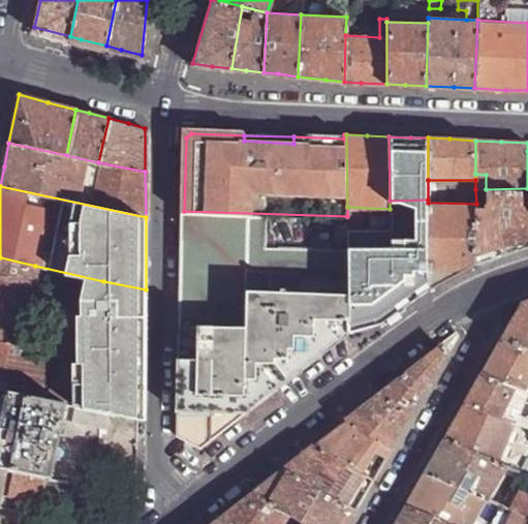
[(486,207),(476,207),(477,263),(493,257),(526,247),(527,245),(527,188),(486,189),(486,207)]
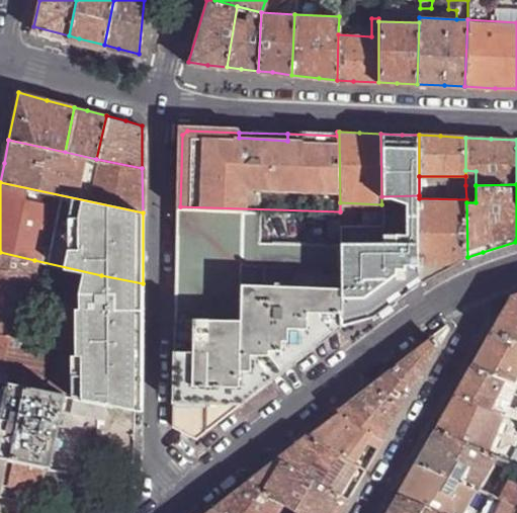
[(466,199),(419,198),(420,280),(434,273),(450,265),(467,257),(466,202),(466,199)]
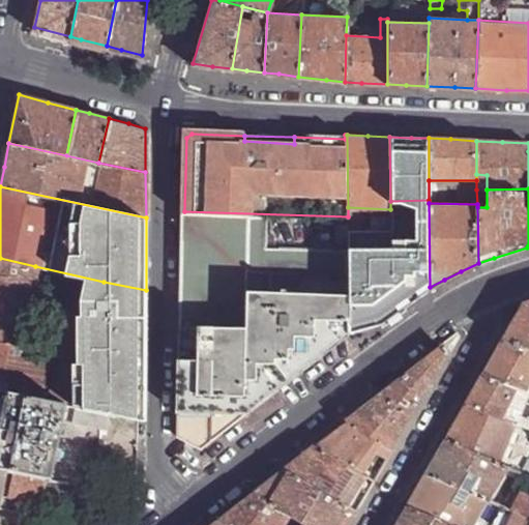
[(297,370),(350,328),(349,288),(348,228),(348,216),(184,211),(180,211),(177,434),(185,438),(201,445),(229,424),(297,370)]
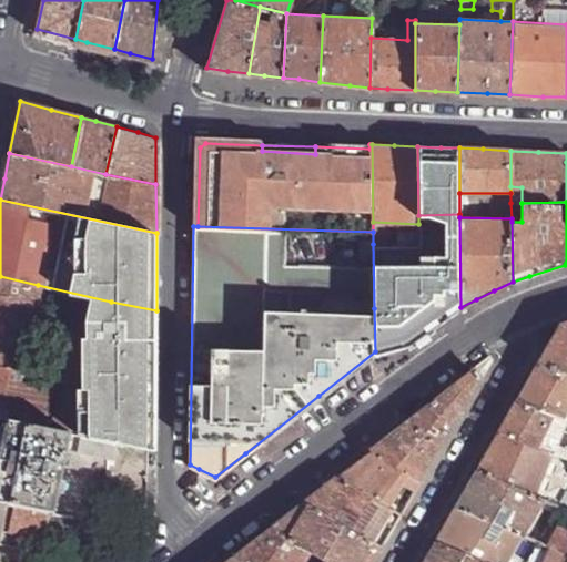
[(373,244),(374,308),(388,308),(387,244),(373,244)]
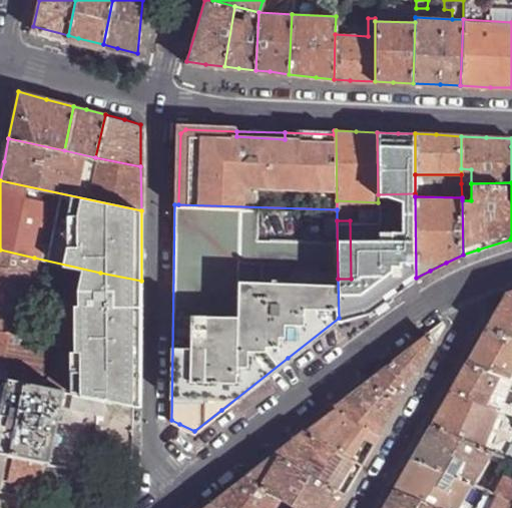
[(0,288),(26,294),(34,258),(0,249),(0,288)]
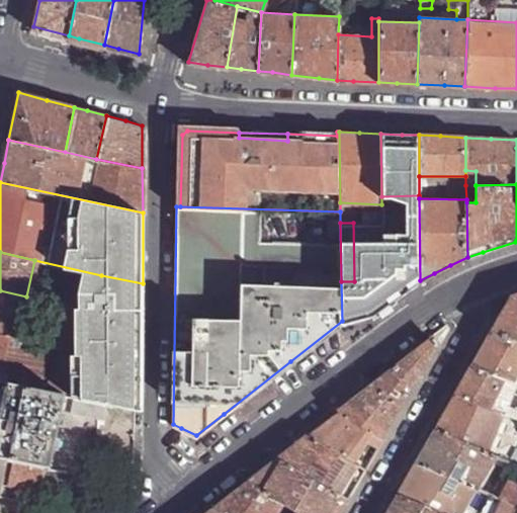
[(101,275),(85,360),(53,353),(45,390),(104,402),(141,409),(142,370),(143,283),(101,275)]
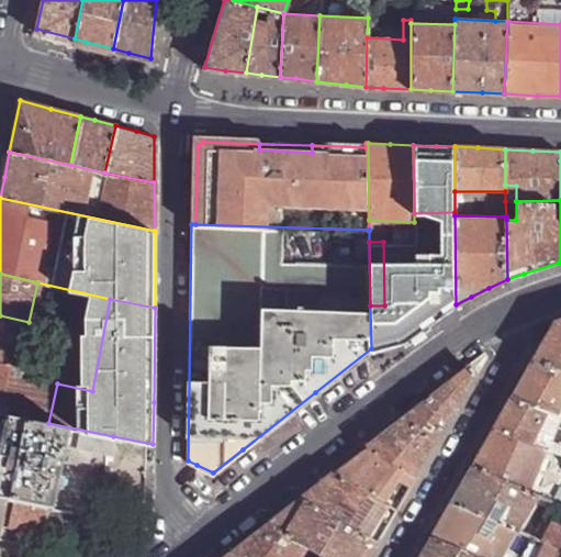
[(0,360),(20,366),(29,322),(0,315),(0,360)]
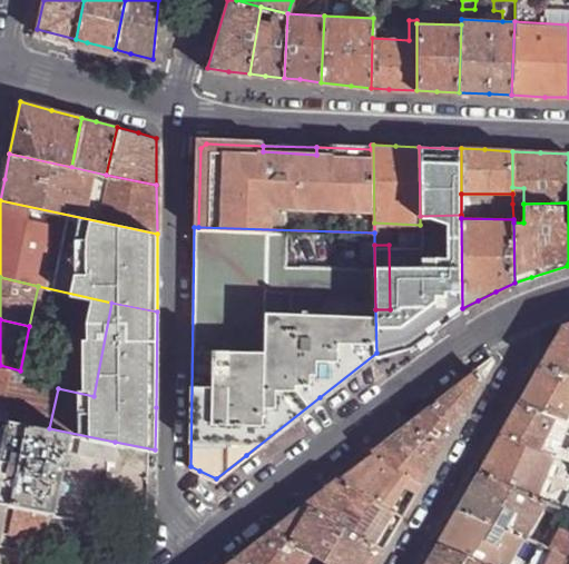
[(568,320),(568,322),(561,324),(556,333),(538,363),(568,372),(568,320)]
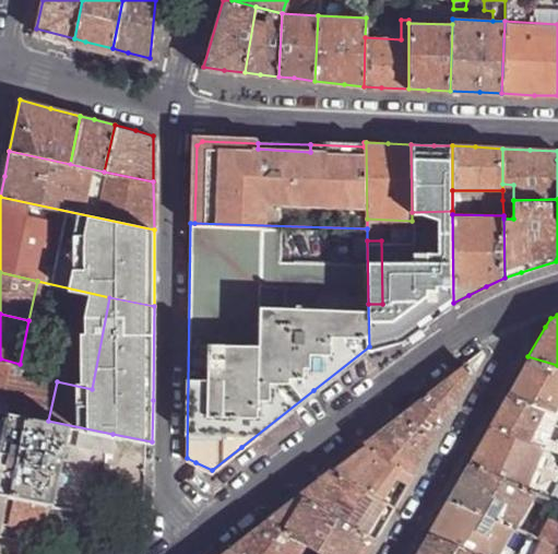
[(410,405),(363,441),(413,471),(482,352),(479,351),(455,370),(410,405)]
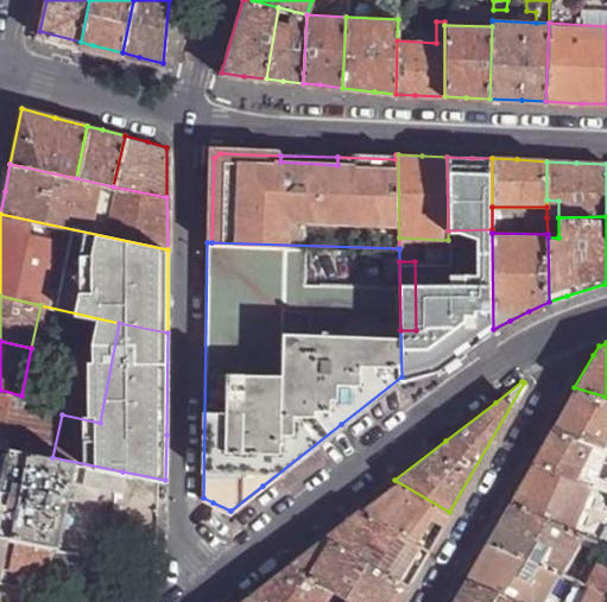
[(606,432),(606,431),(606,397),(574,387),(560,412),(550,430),(606,449),(606,432)]
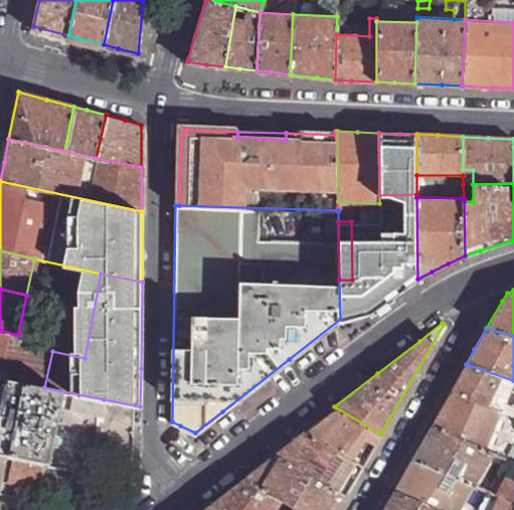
[(0,377),(37,385),(44,349),(46,341),(18,335),(0,330),(0,377)]
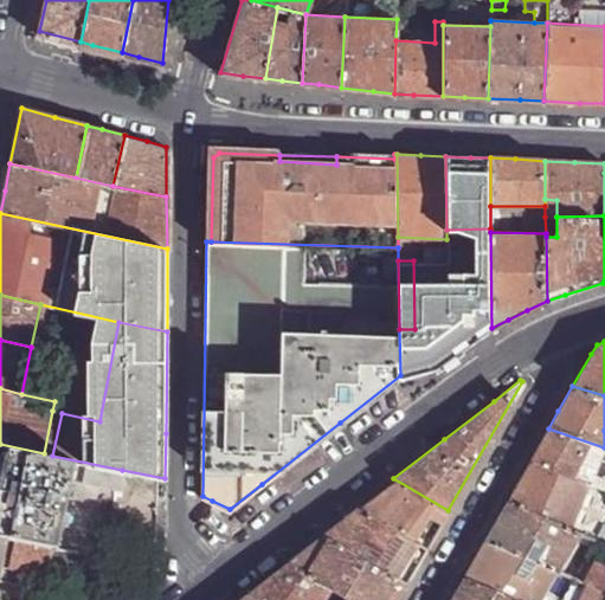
[(590,481),(604,447),(548,428),(535,449),(531,458),(590,481)]
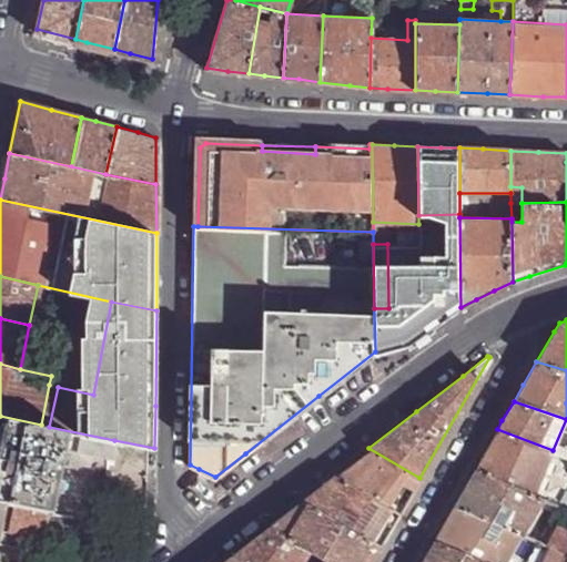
[(0,499),(49,510),(112,522),(113,484),(114,440),(49,427),(41,425),(0,416),(0,499)]
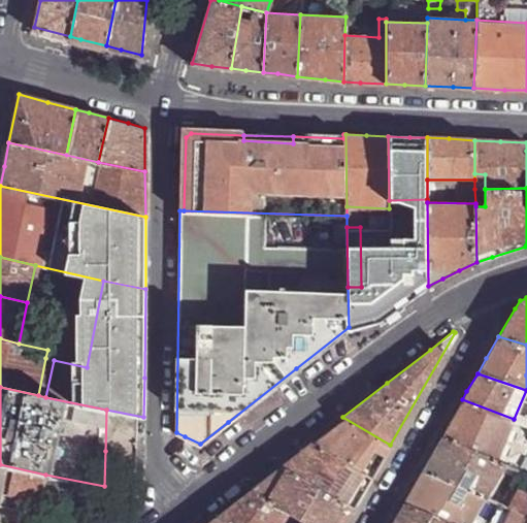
[(523,423),(526,414),(526,390),(514,419),(523,423)]
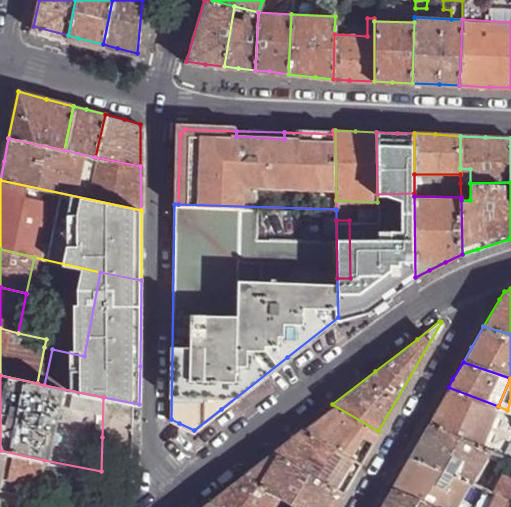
[(505,425),(510,414),(510,411),(507,410),(498,406),(448,387),(437,406),(428,422),(480,444),(494,421),(505,425)]
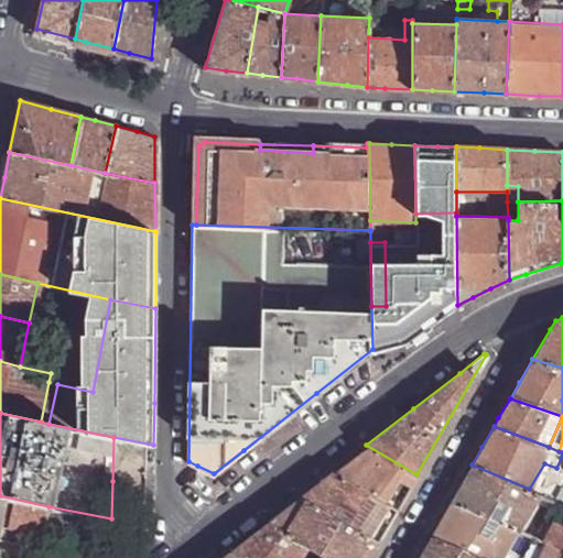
[(346,461),(333,471),(397,509),(417,474),(366,445),(346,461)]
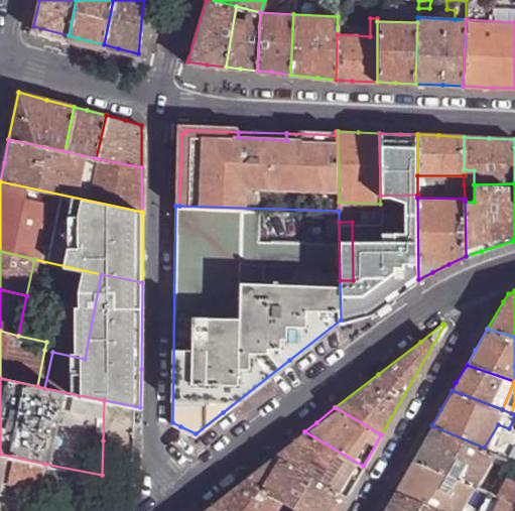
[(476,478),(492,452),(484,448),(431,425),(420,444),(412,458),(472,484),(489,491),(492,485),(476,478)]
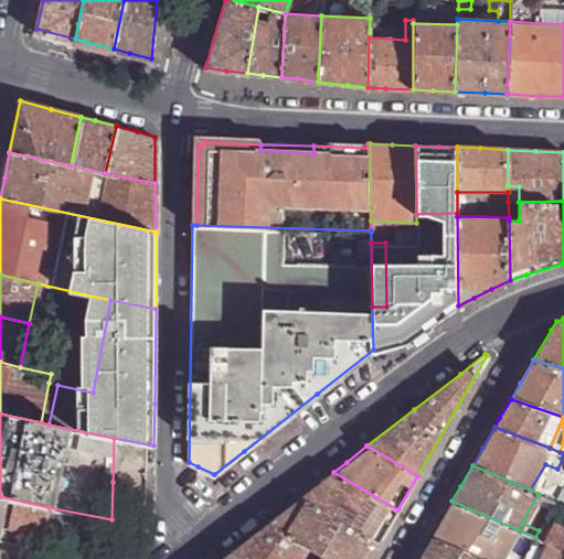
[(316,485),(301,497),(378,544),(397,509),(333,472),(316,485)]
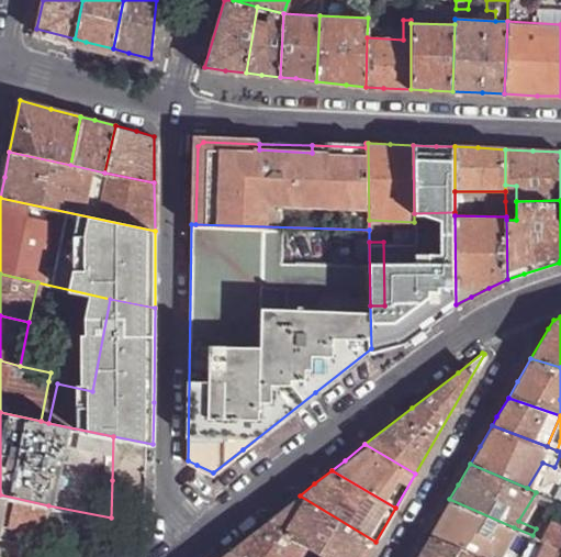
[(0,520),(43,530),(48,505),(0,494),(0,520)]
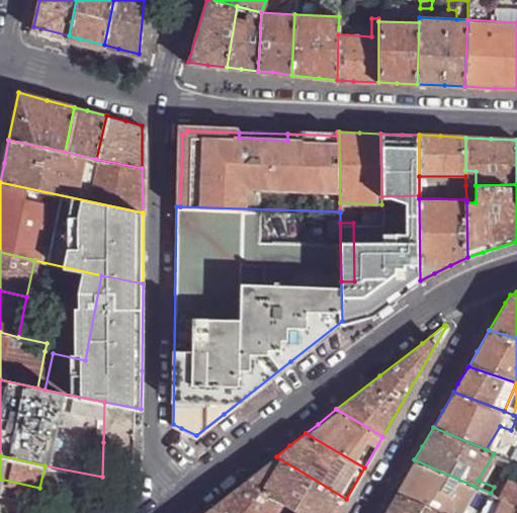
[(282,503),(297,511),(300,512),(338,512),(346,499),(276,456),(261,467),(246,480),(282,503)]
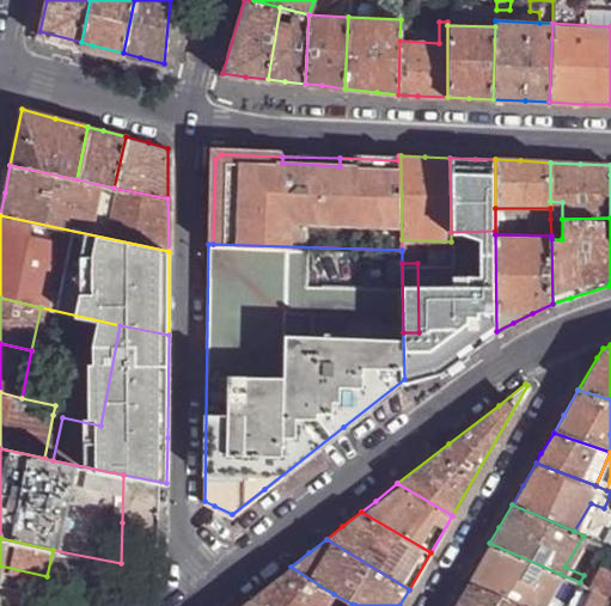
[(539,605),(560,574),(489,543),(477,564),(468,582),(523,605),(539,605)]
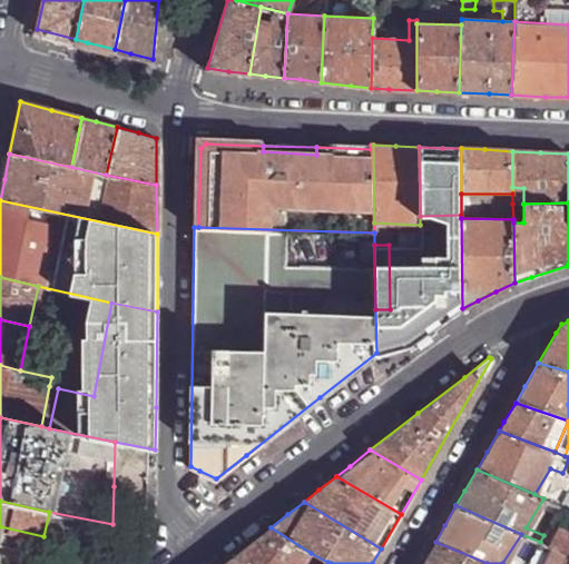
[(43,536),(40,546),(105,561),(107,551),(110,537),(113,524),(49,512),(43,536)]
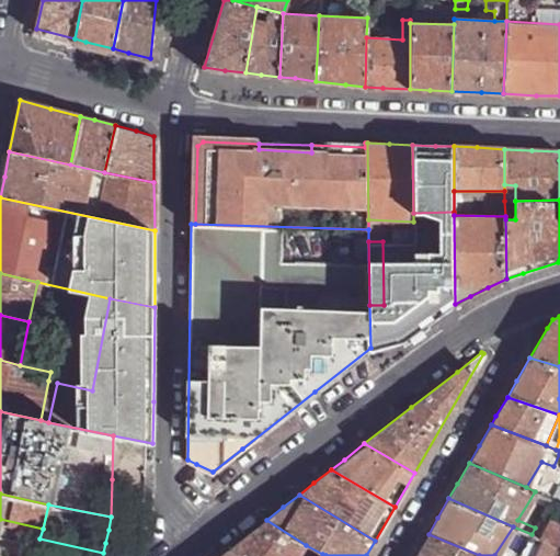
[(241,555),(298,555),(306,545),(266,520),(258,526),(239,541),(229,548),(241,555)]
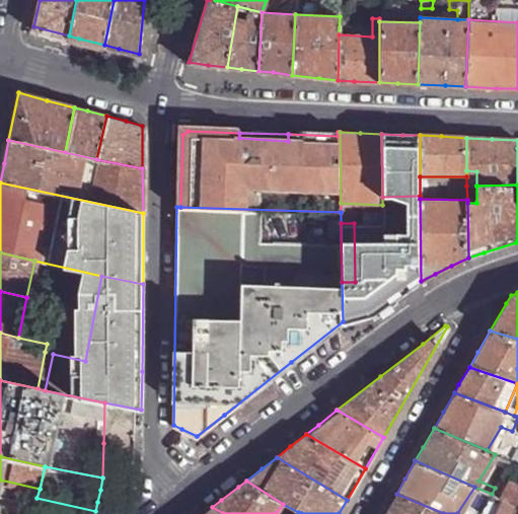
[(501,498),(517,505),(517,488),(508,484),(499,498),(501,498)]
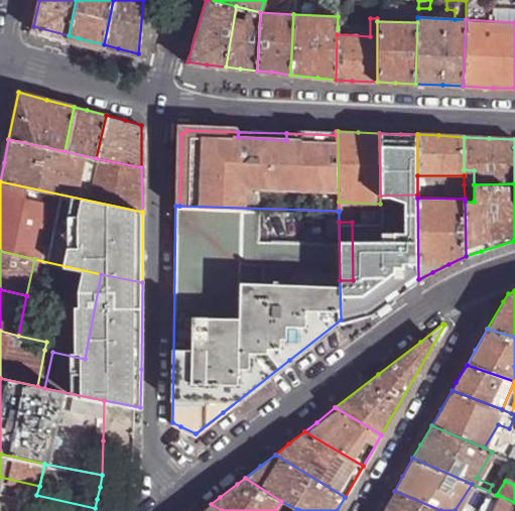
[(440,510),(394,491),(385,505),(381,510),(440,510)]
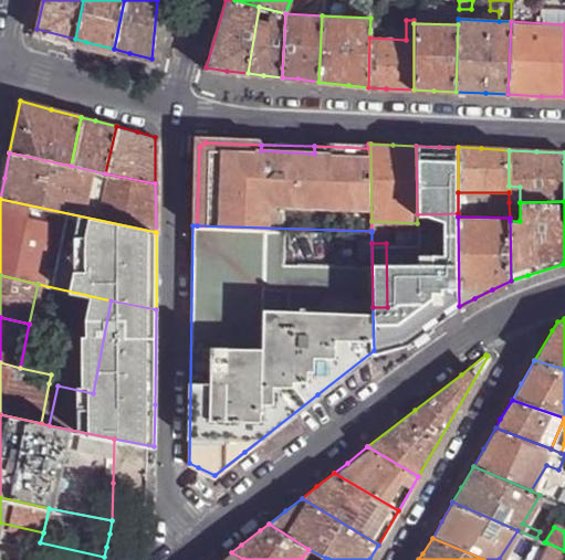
[(561,559),(564,551),(564,550),(546,542),(537,559),(561,559)]
